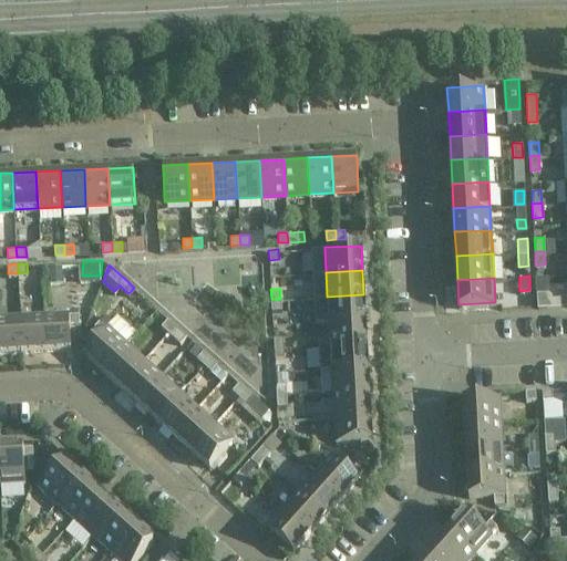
[(546,290),(537,291),(537,305),(547,304),(546,290)]
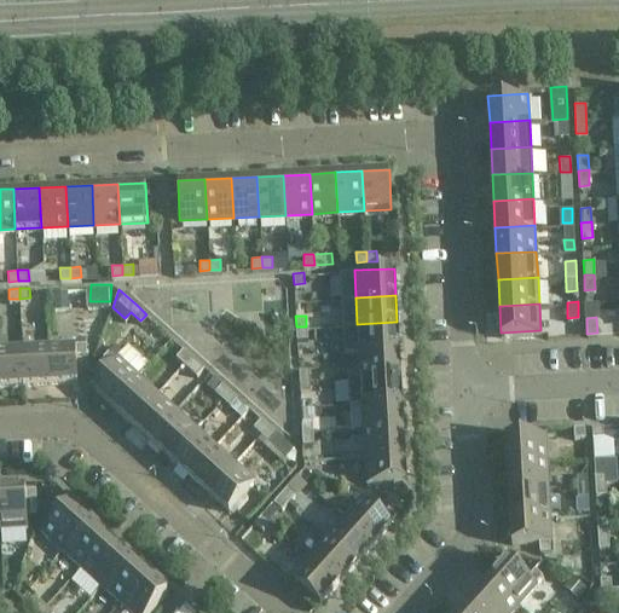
[(397,322),(357,324),(358,350),(398,347),(397,322)]
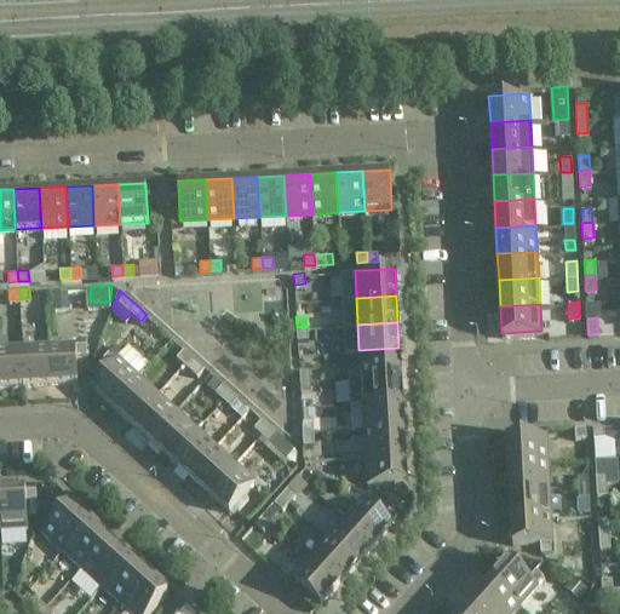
[(306,327),(297,327),(297,338),(308,337),(306,327)]
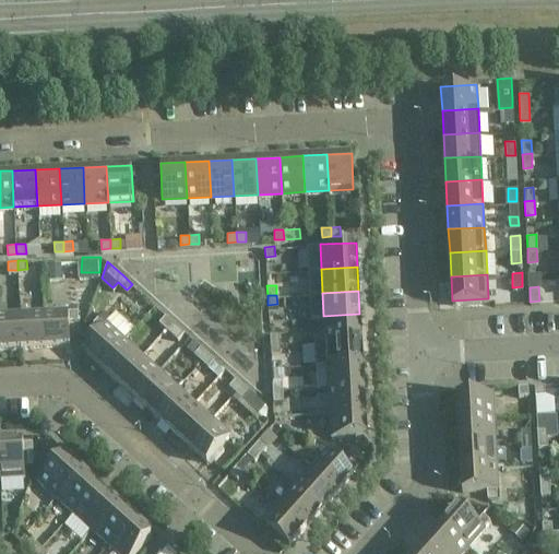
[(68,306),(44,307),(45,344),(70,342),(69,318),(78,317),(78,307),(68,308),(68,306)]
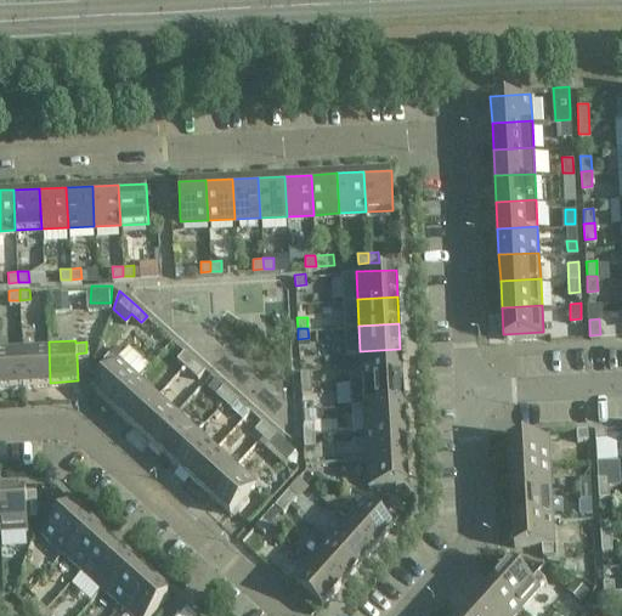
[(49,342),(22,344),(24,384),(50,383),(49,342)]
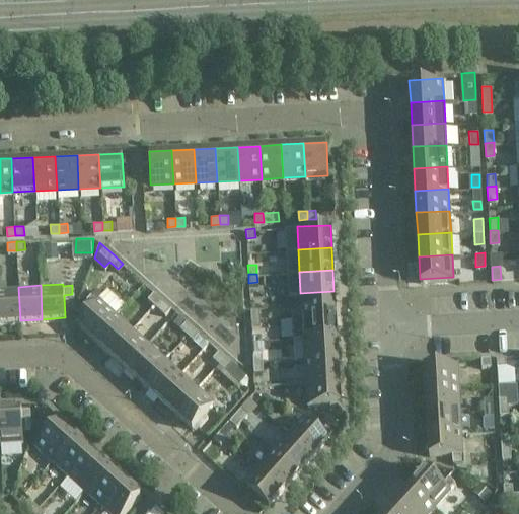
[(18,287),(0,287),(0,320),(20,320),(18,287)]
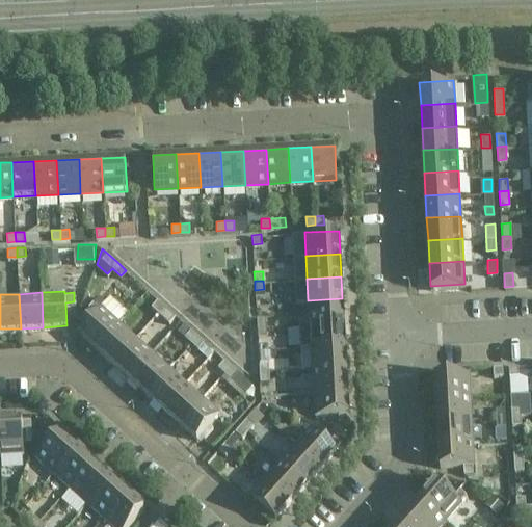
[(163,304),(157,297),(151,304),(157,310),(163,304)]
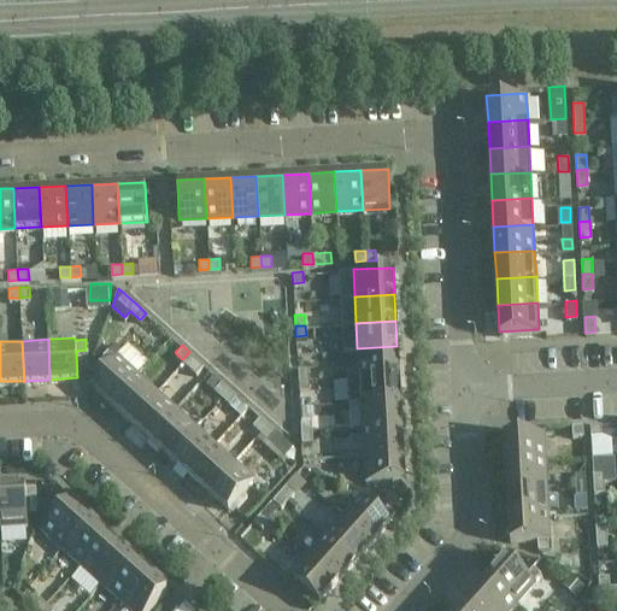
[(397,346),(357,348),(358,375),(398,372),(397,346)]
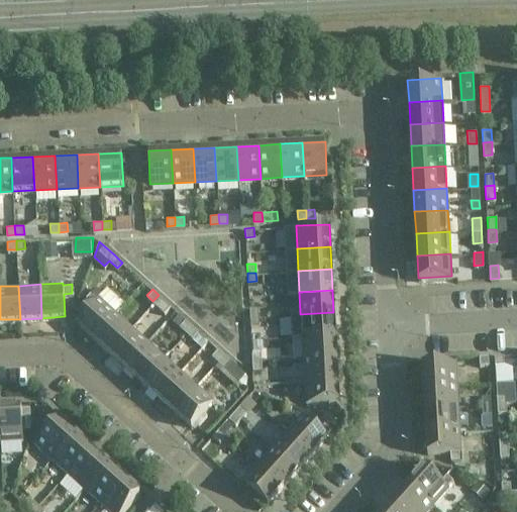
[(76,320),(92,335),(115,310),(98,295),(97,297),(90,291),(85,297),(91,303),(76,320)]
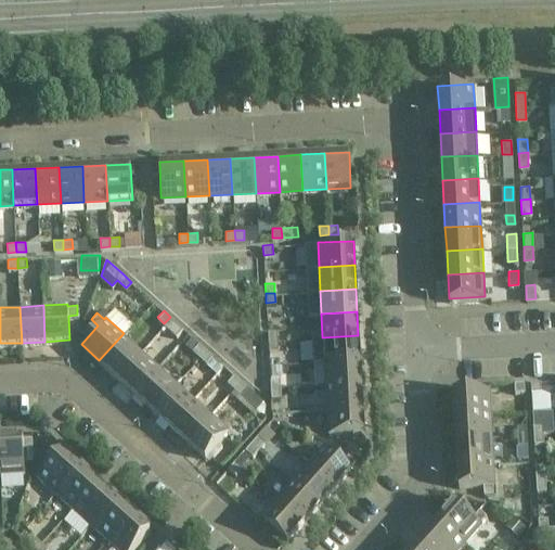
[(170,317),(164,323),(171,330),(178,322),(170,317)]
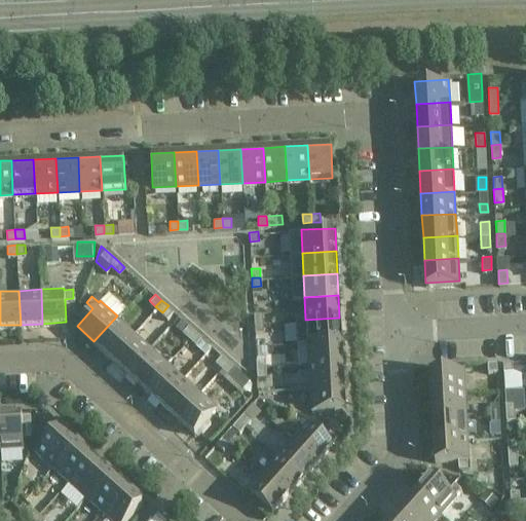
[(262,312),(254,313),(254,323),(263,322),(262,312)]
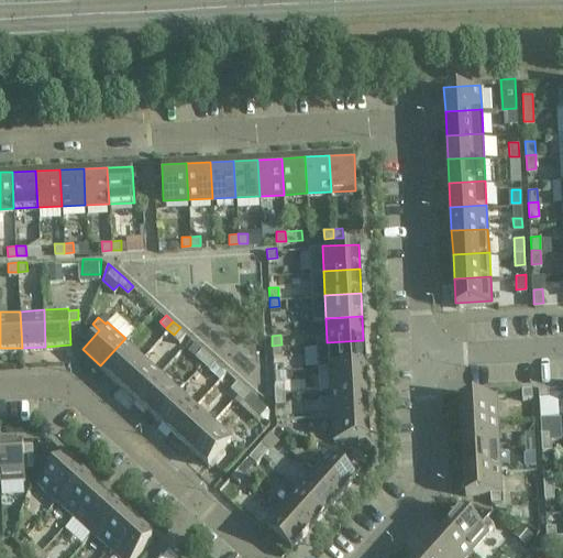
[(125,338),(100,365),(119,382),(143,354),(125,338)]
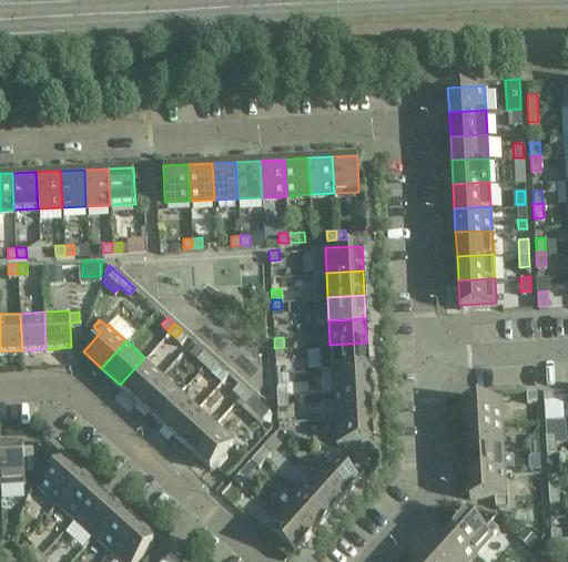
[(189,349),(196,356),(204,363),(210,356),(195,343),(189,349)]
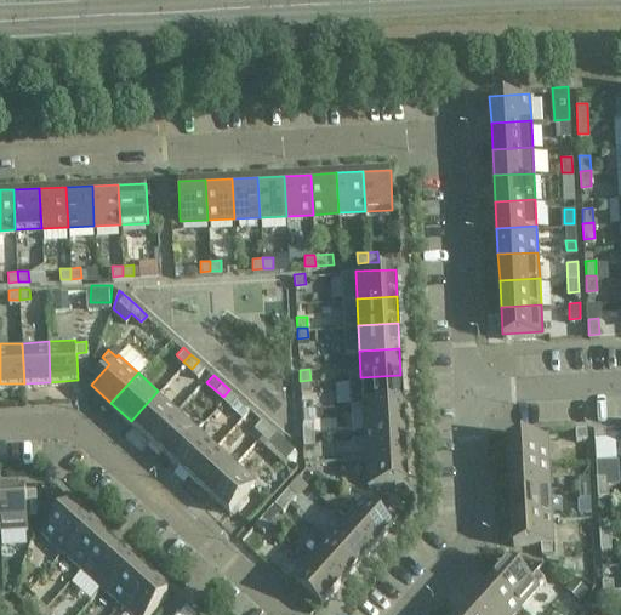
[(400,375),(360,377),(362,403),(403,402),(400,375)]
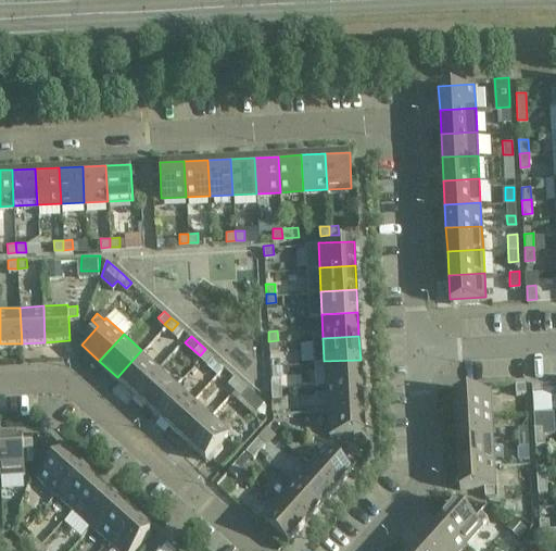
[(278,340),(268,341),(269,350),(278,349),(278,340)]
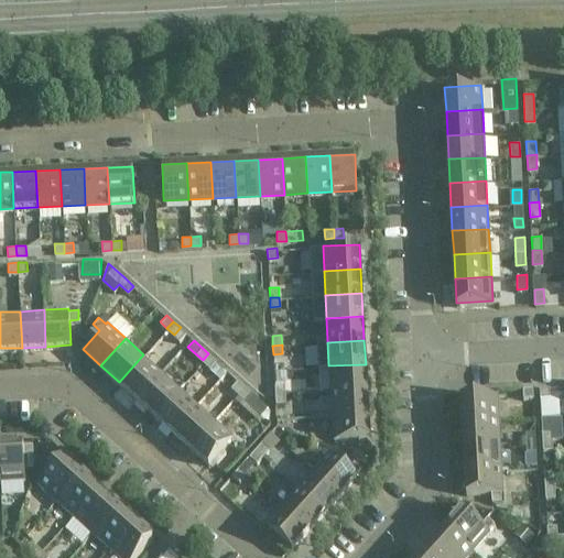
[(208,353),(203,360),(209,367),(216,359),(208,353)]
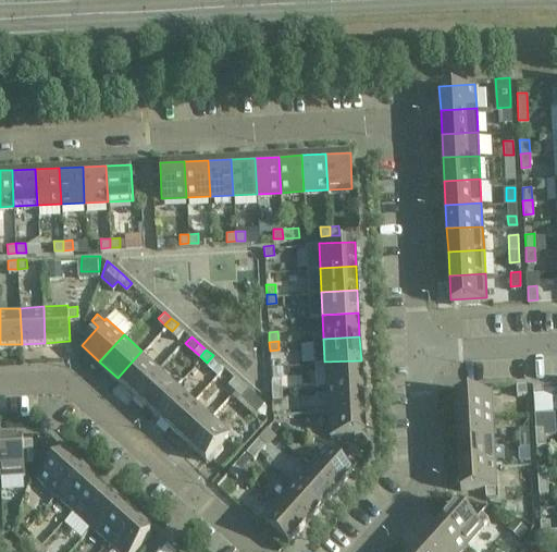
[(141,351),(118,378),(135,393),(159,366),(141,351)]
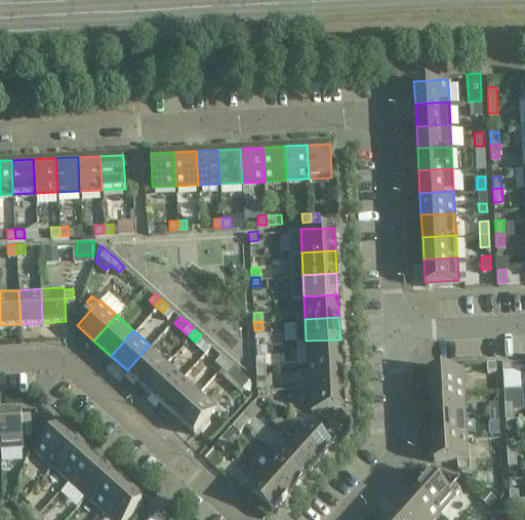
[(340,340),(306,341),(308,363),(341,361),(340,340)]
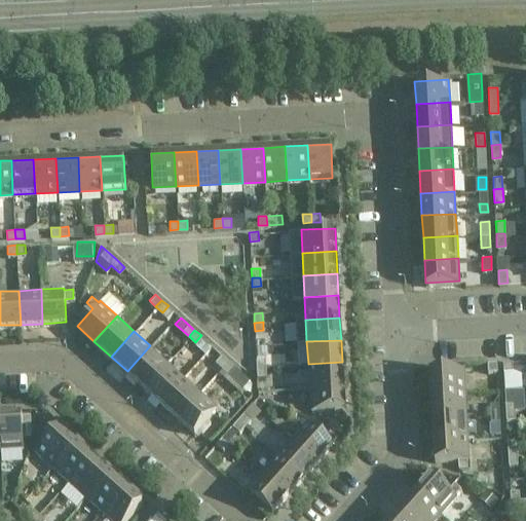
[(150,345),(127,371),(144,386),(166,361),(150,345)]
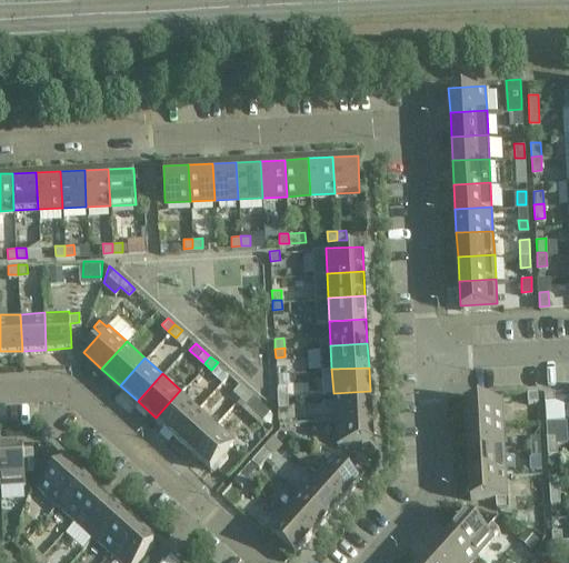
[(247,389),(239,382),(232,389),(240,395),(247,389)]
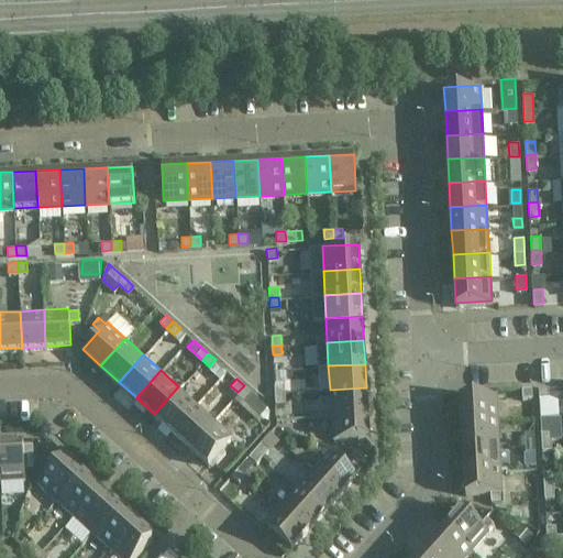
[(284,382),(274,383),(274,393),(284,392),(284,382)]
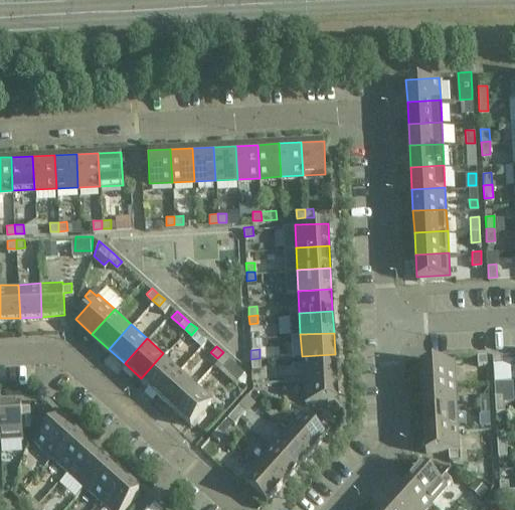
[(223,352),(217,358),(223,364),(229,357),(223,352)]
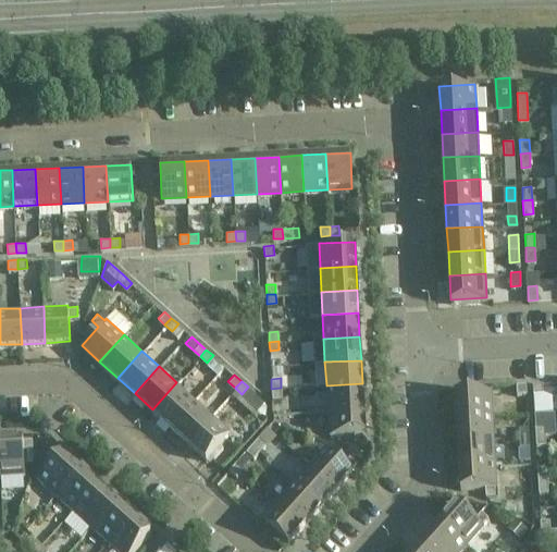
[(543,391),(542,381),(532,381),(533,391),(543,391)]
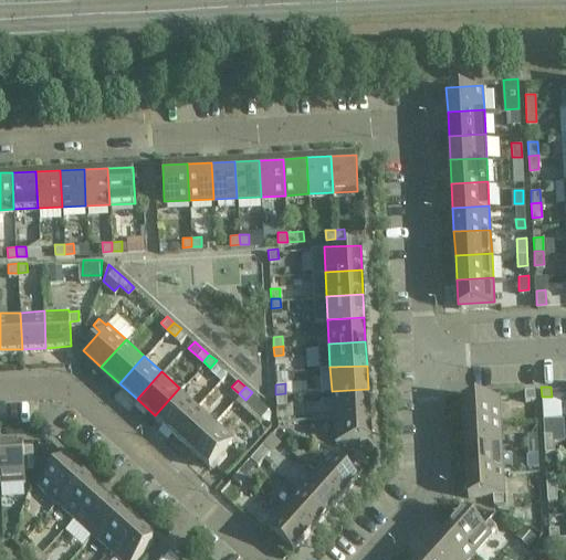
[(179,388),(155,415),(173,431),(197,403),(179,388)]
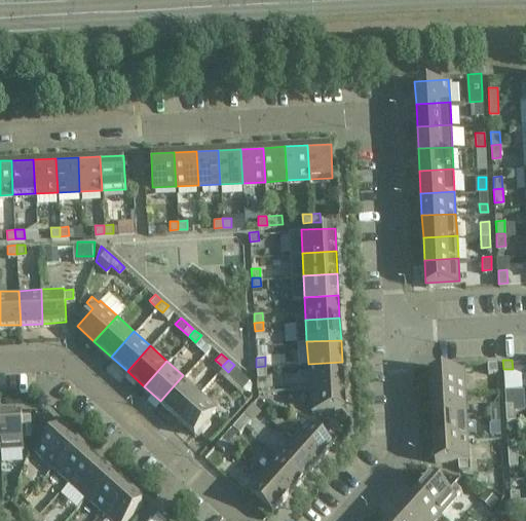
[(496,361),(488,361),(488,370),(497,369),(496,361)]
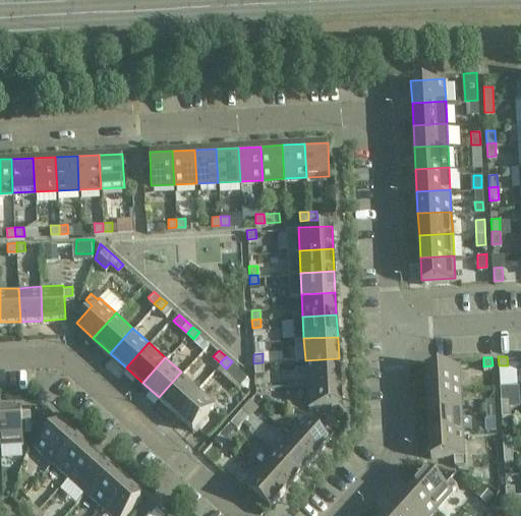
[(339,358),(305,360),(306,383),(340,381),(339,358)]
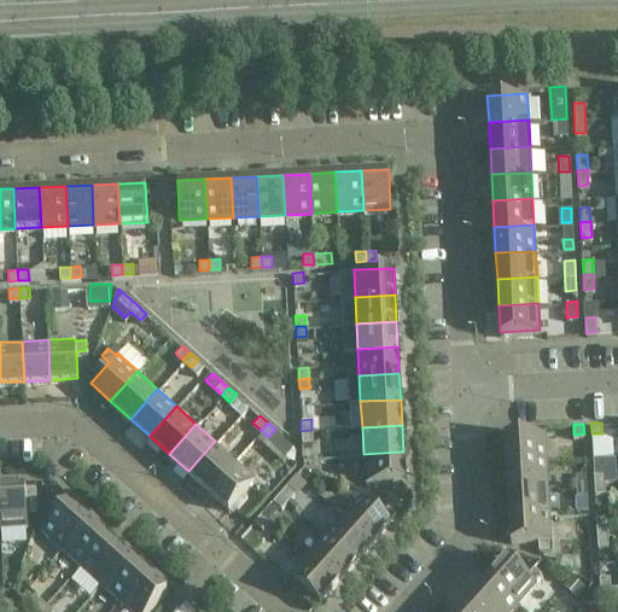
[(312,430),(301,431),(302,441),(313,439),(312,430)]
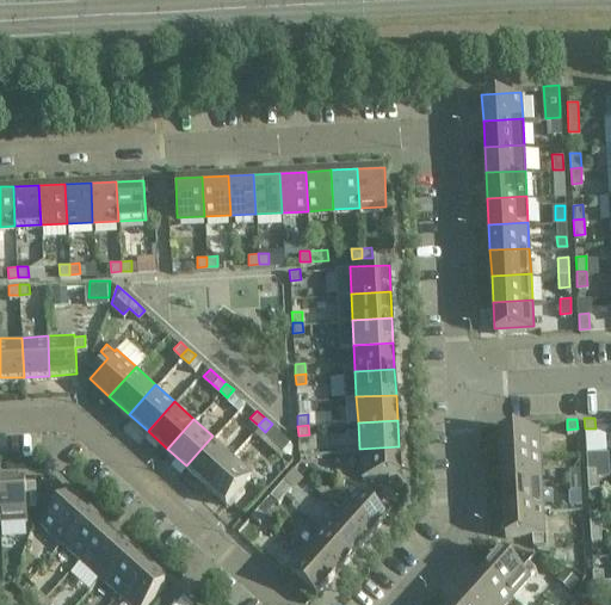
[(499,427),(500,454),(539,452),(538,425),(499,427)]
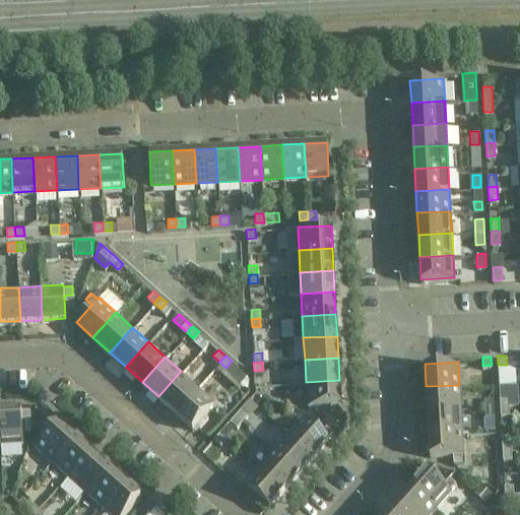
[(240,381),(246,374),(240,368),(234,375),(240,381)]
